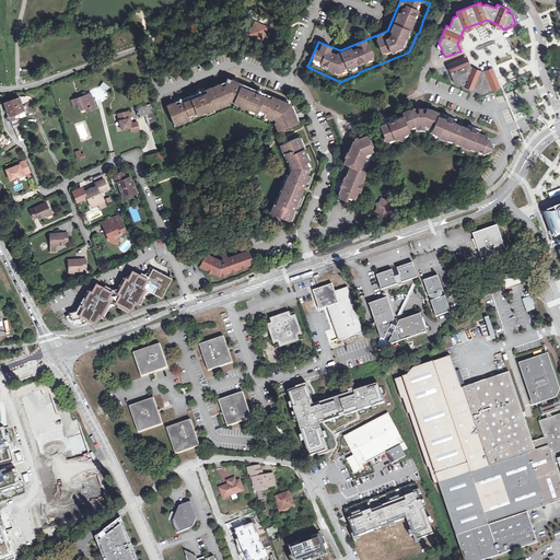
[(464,28),(457,44),(461,51),(464,50),(462,44),(467,32),(487,24),(498,28),(499,31),(503,30),(501,26),(487,20),(464,28)]
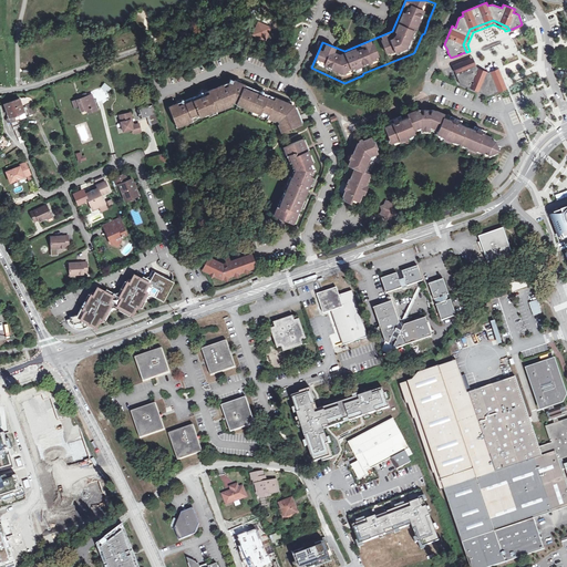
[(254,33),(266,39),(270,28),(258,22),(254,33)]
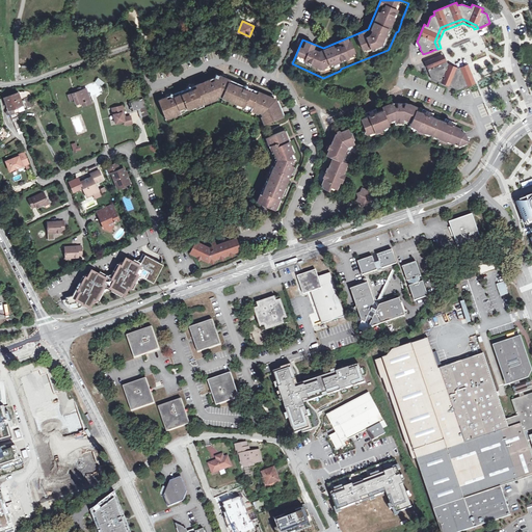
[(459,74),(470,70),(468,65),(459,69),(447,63),(447,62),(443,55),(440,56),(444,68),(459,74)]
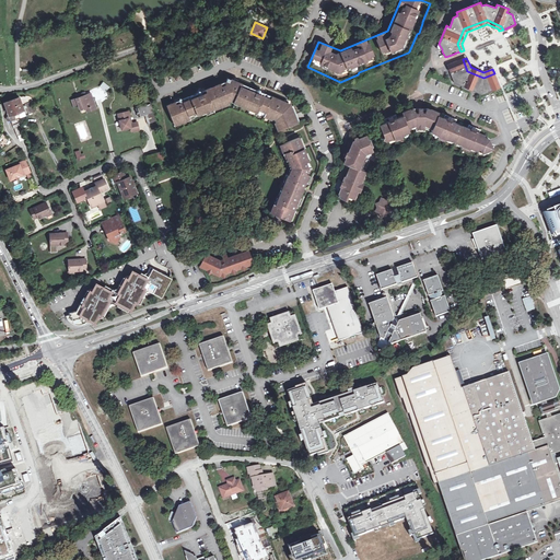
[(500,88),(494,73),(483,78),(467,71),(463,59),(447,66),(455,84),(473,92),(481,95),(500,88)]
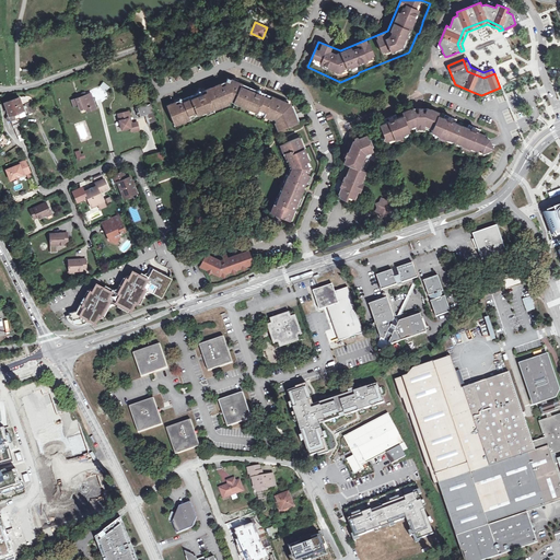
[(288,105),(286,104),(280,101),(280,100),(258,90),(257,86),(254,89),(231,79),(230,80),(229,81),(228,78),(225,77),(225,80),(226,83),(224,83),(223,80),(199,90),(197,89),(196,92),(181,97),(177,96),(176,100),(164,105),(176,130),(229,108),(267,124),(270,131),(294,121),(291,114),(292,113),(289,105),(288,105)]
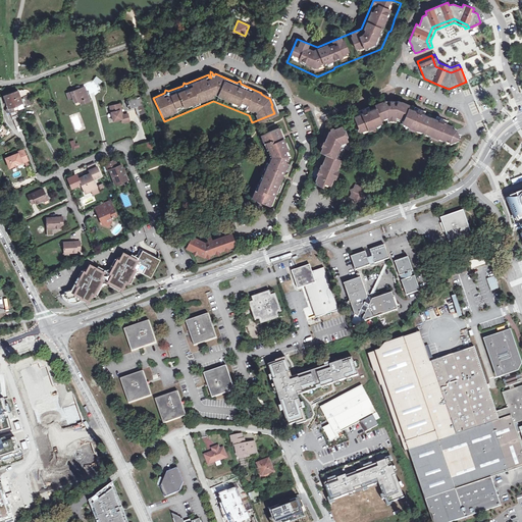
[(94,81),(99,85),(103,81),(97,76),(94,81)]
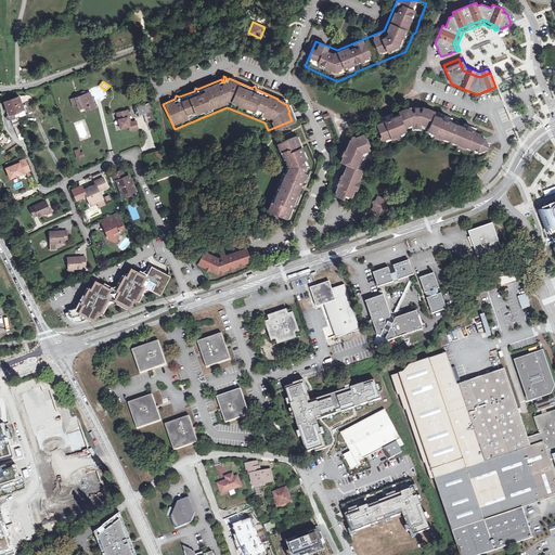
[(79,108),(87,106),(88,105),(90,110),(95,107),(90,92),(86,94),(76,98),(71,100),(73,104),(78,103),(79,108)]
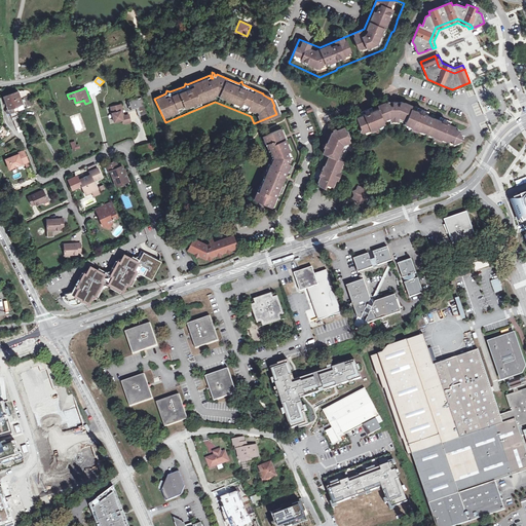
[(25,108),(19,90),(1,98),(5,110),(7,110),(6,113),(9,114),(10,114),(15,112),(25,108)]
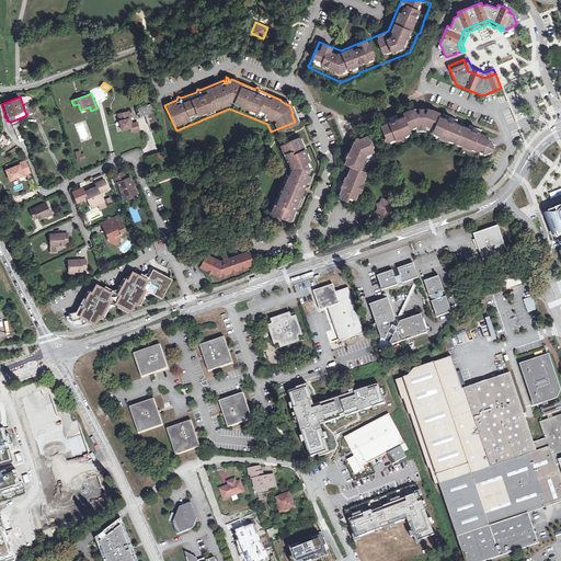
[(20,96),(26,115),(36,112),(32,100),(32,99),(30,98),(27,96),(20,96)]
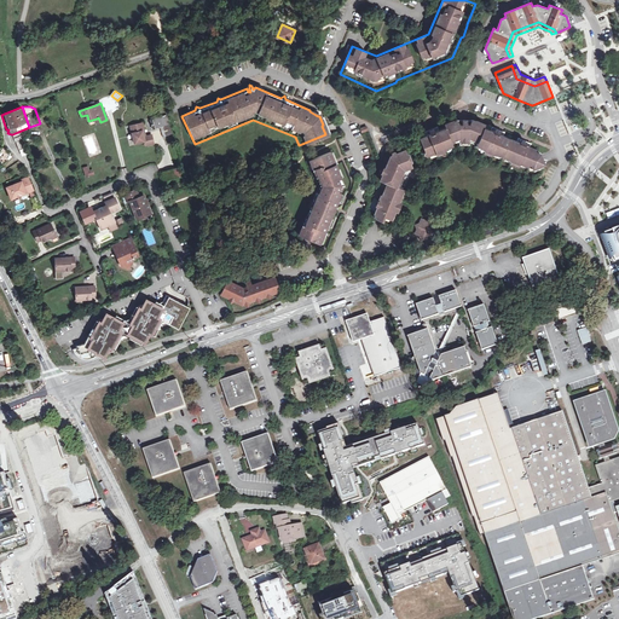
[(161,127),(169,123),(167,116),(160,117),(160,116),(155,119),(155,120),(151,121),(154,128),(161,127)]
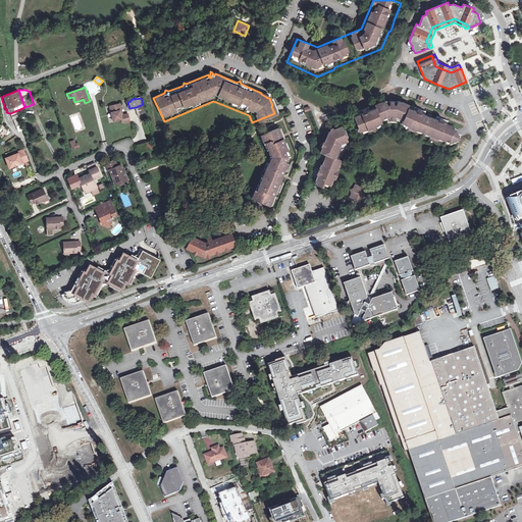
[(449,124),(447,124),(445,123),(444,123),(442,123),(444,120),(444,119),(441,118),(440,119),(439,121),(437,121),(437,120),(436,119),(434,118),(434,119),(426,116),(426,115),(423,114),(422,114),(421,114),(421,111),(421,110),(420,109),(418,110),(417,112),(415,111),(414,110),(412,109),(411,110),(408,108),(409,105),(400,101),(384,101),(376,105),(377,108),(373,109),(372,109),(370,109),(369,110),(369,111),(367,111),(366,109),(365,108),(363,109),(362,111),(363,113),(361,114),(361,113),(359,114),(358,115),(354,117),(364,140),(388,129),(396,131),(446,151),(450,143),(460,139),(456,131),(455,132),(454,131),(452,128),(452,127),(448,125),(449,124)]
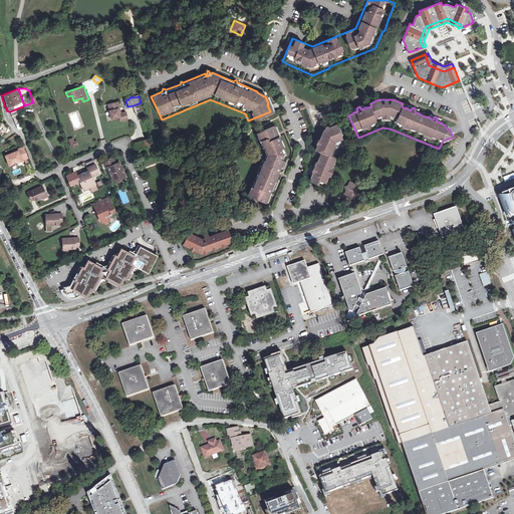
[(117,102),(108,104),(111,119),(120,117),(120,120),(127,119),(126,112),(121,113),(119,114),(117,102)]
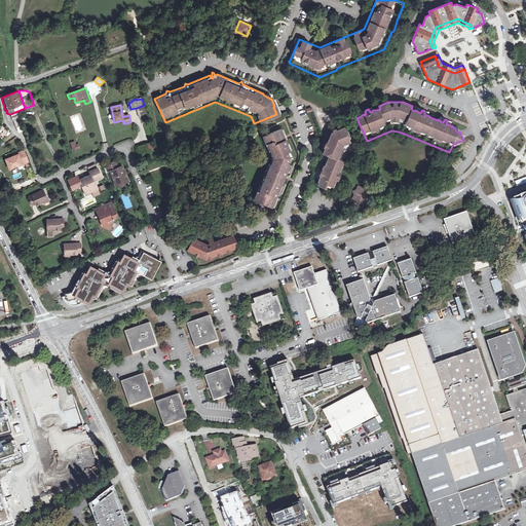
[(146,114),(144,105),(137,108),(139,116),(146,114)]
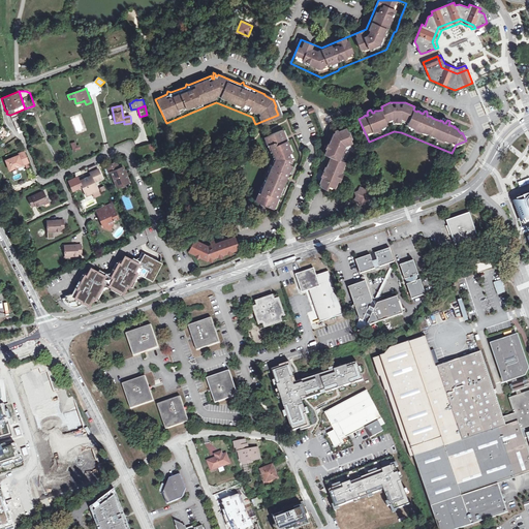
[(13,121),(12,119),(10,119),(13,129),(19,127),(16,121),(13,121)]
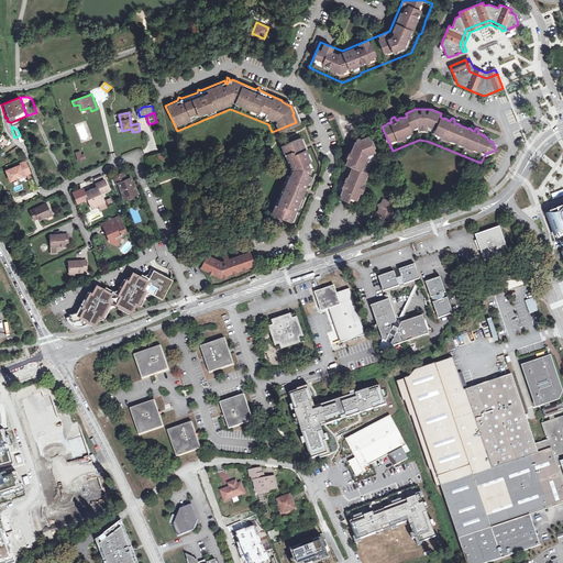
[(353,145),(352,148),(334,190),(342,194),(341,195),(343,199),(349,201),(351,197),(357,200),(361,192),(363,192),(366,185),(364,184),(368,173),(373,161),(377,158),(372,144),(373,144),(372,141),(370,140),(368,138),(362,140),(361,140),(359,139),(357,138),(352,140),(351,144),(353,145)]
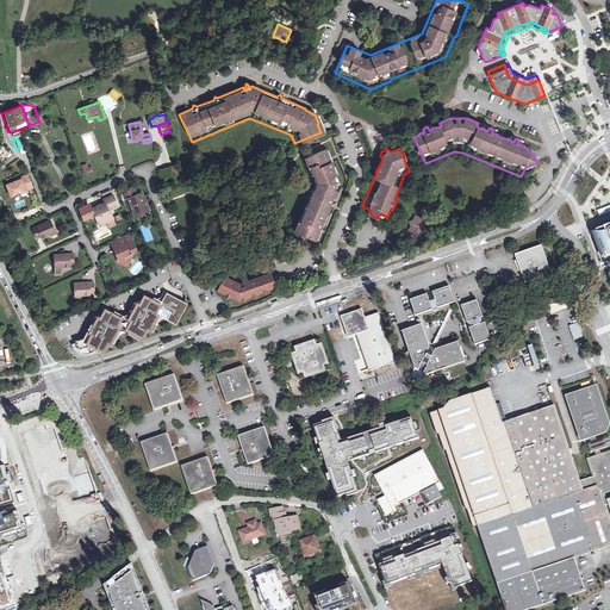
[(315,241),(340,184),(327,150),(304,159),(313,184),(293,231),(315,241)]
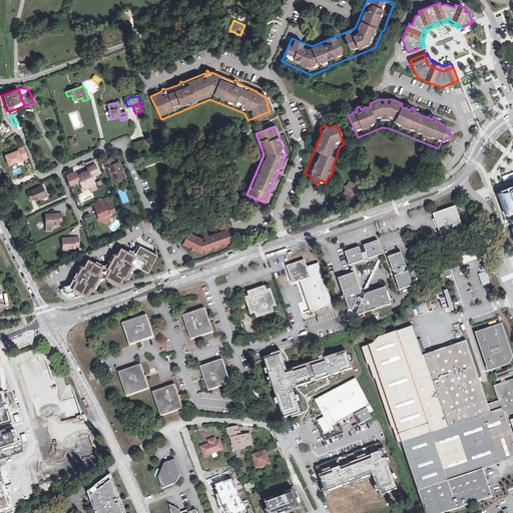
[(136,150),(151,146),(148,138),(134,142),(136,150)]
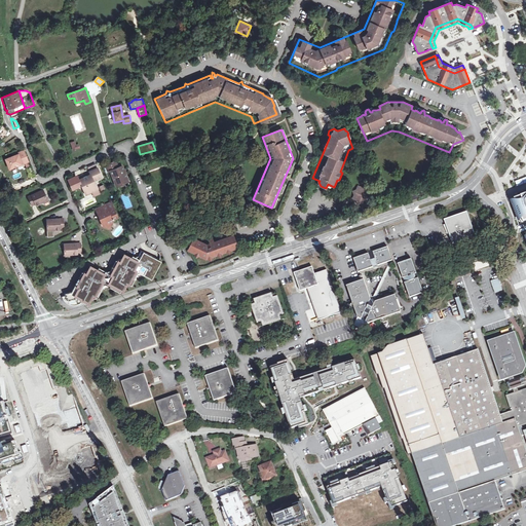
[(13,158),(2,165),(7,175),(25,163),(19,153),(12,157),(13,158)]
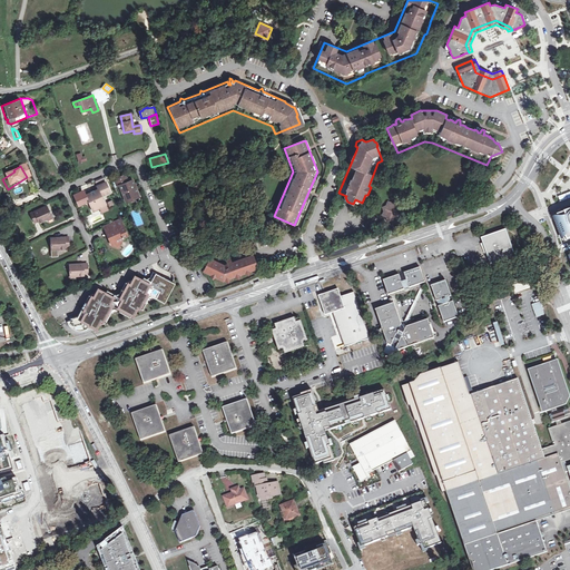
[(125,202),(133,198),(131,196),(136,195),(133,188),(131,189),(130,186),(131,186),(130,182),(127,183),(124,176),(112,180),(116,188),(118,187),(125,202)]
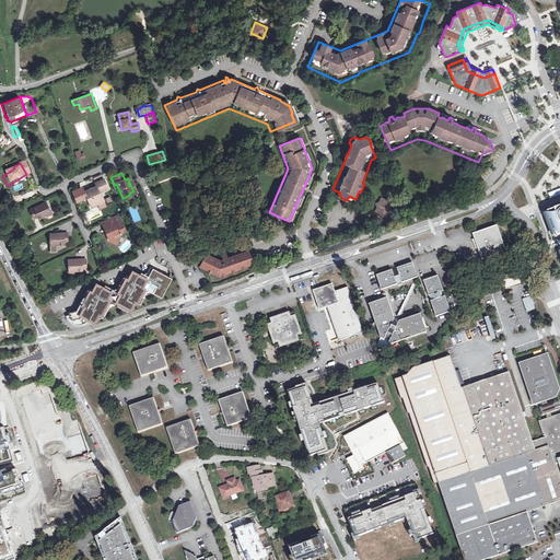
[(90,193),(88,189),(83,191),(86,198),(89,197),(92,206),(96,203),(103,201),(100,193),(107,188),(104,179),(94,184),(95,186),(92,188),(93,190),(90,193)]
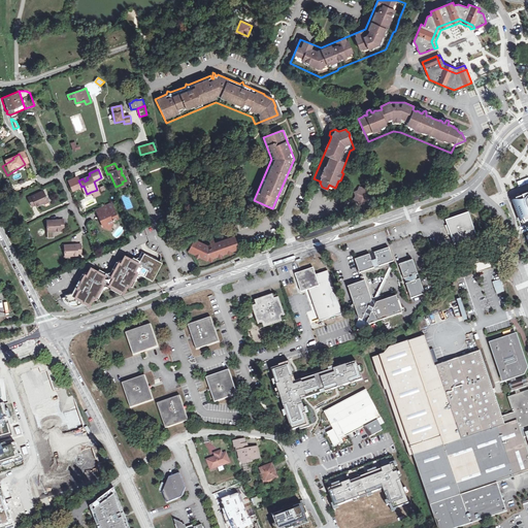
[(360,200),(362,200),(361,202),(366,204),(368,200),(371,199),(370,195),(371,192),(367,191),(366,188),(363,189),(360,187),(358,191),(355,192),(356,195),(355,199),(359,201),(360,200)]
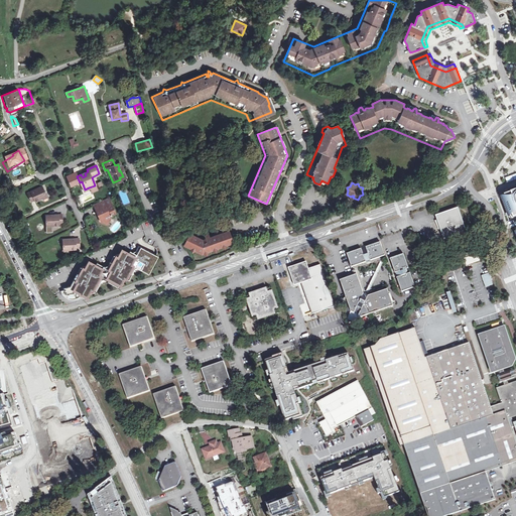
[(30,201),(33,200),(37,199),(38,200),(42,198),(45,197),(41,186),(26,194),(30,201)]
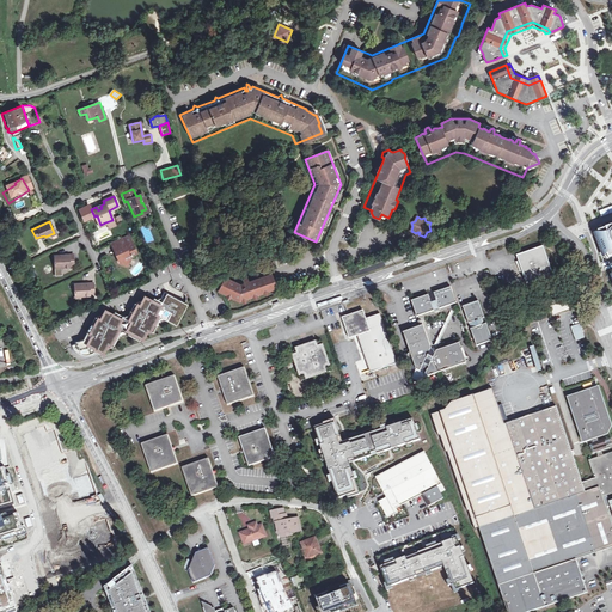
[(611,226),(597,232),(607,258),(611,256),(611,226)]
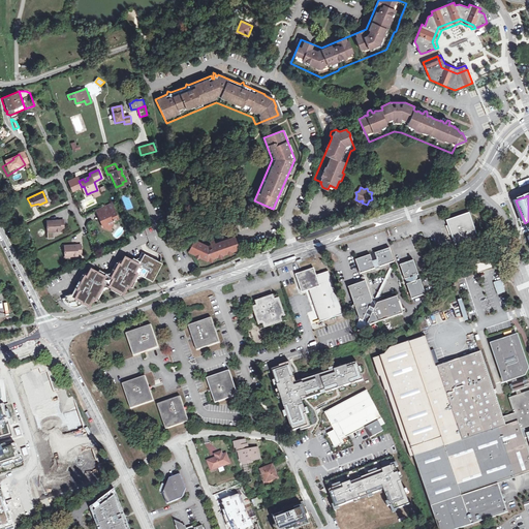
[(112,201),(100,207),(103,214),(101,214),(99,219),(102,221),(104,224),(111,227),(114,220),(118,218),(112,201)]
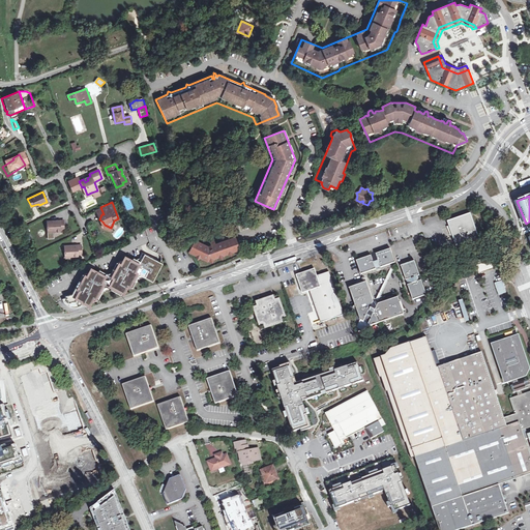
[(104,214),(100,207),(95,209),(99,219),(101,214),(104,214)]
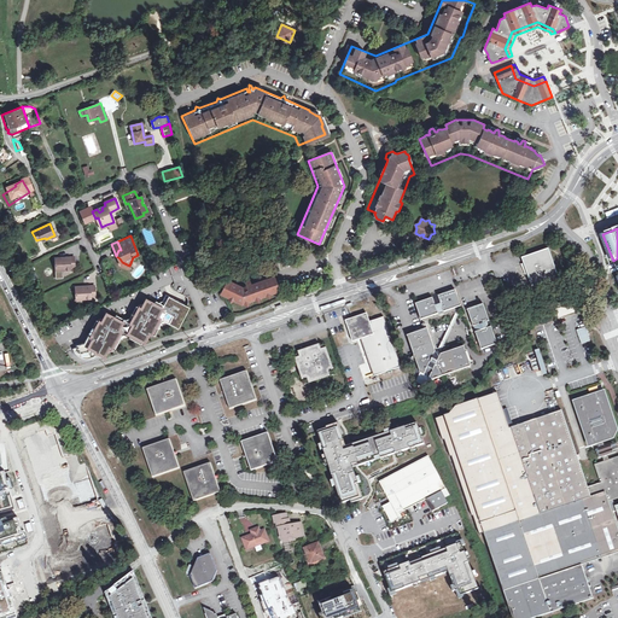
[(532,287),(559,279),(549,249),(522,258),(532,287)]
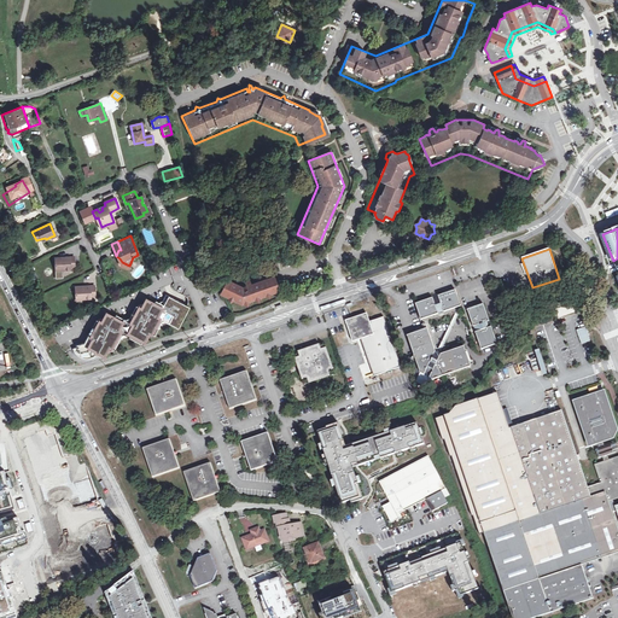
[(120,258),(116,256),(120,264),(128,268),(129,266),(122,262),(120,258)]
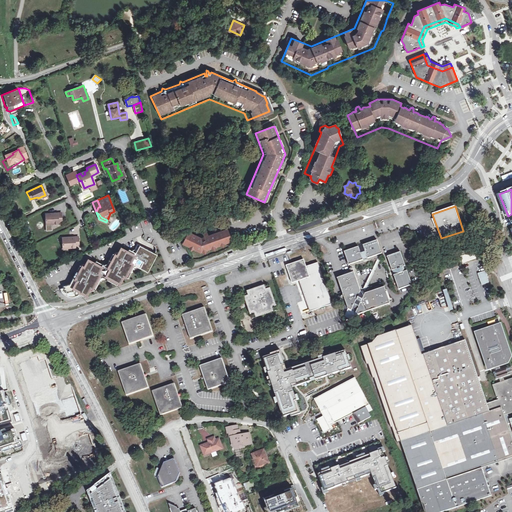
[(45,214),(45,224),(50,224),(54,224),(54,222),(58,222),(61,222),(61,213),(45,214)]
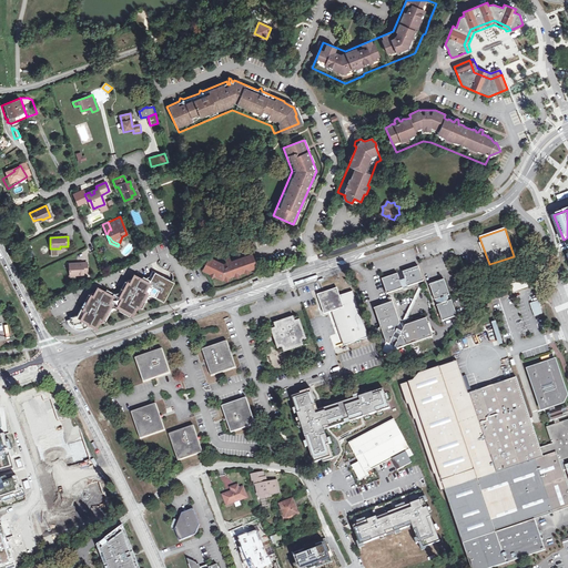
[(210,257),(204,267),(209,271),(208,273),(222,279),(252,269),(251,266),(255,265),(252,254),(231,262),(229,257),(223,260),(225,264),(223,264),(210,257)]
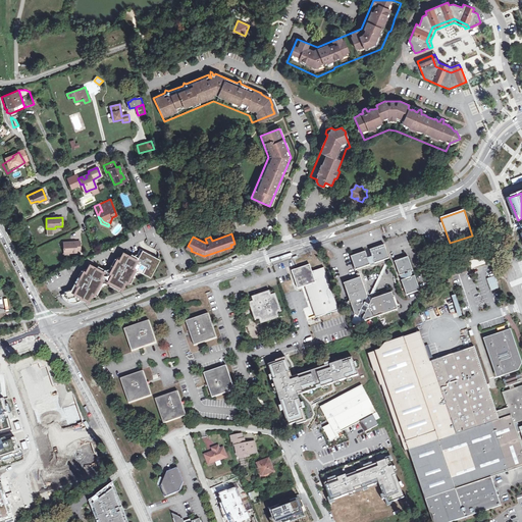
[(63,254),(68,253),(72,253),(72,251),(76,251),(81,251),(80,242),(63,243),(63,254)]
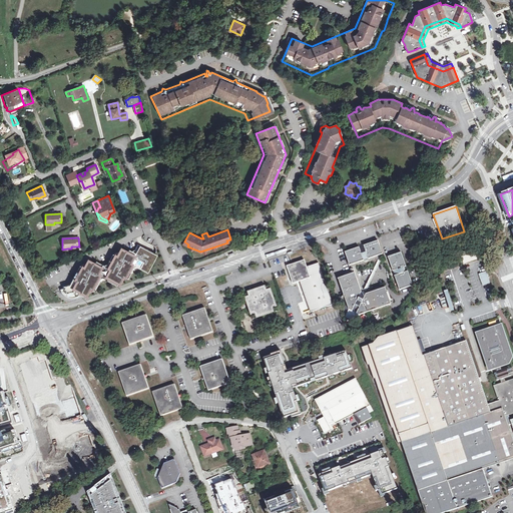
[(350,266),(383,254),(379,240),(368,244),(345,252),(350,266)]
